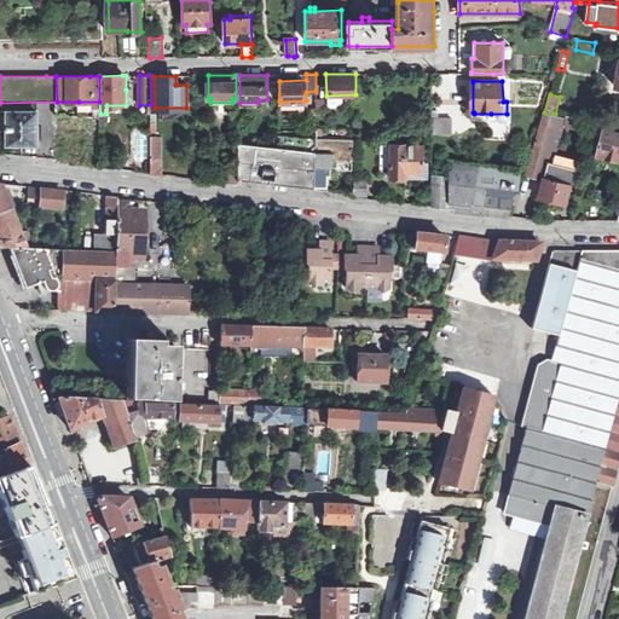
[(99,102),(79,102),(79,116),(100,116),(100,114),(99,102)]
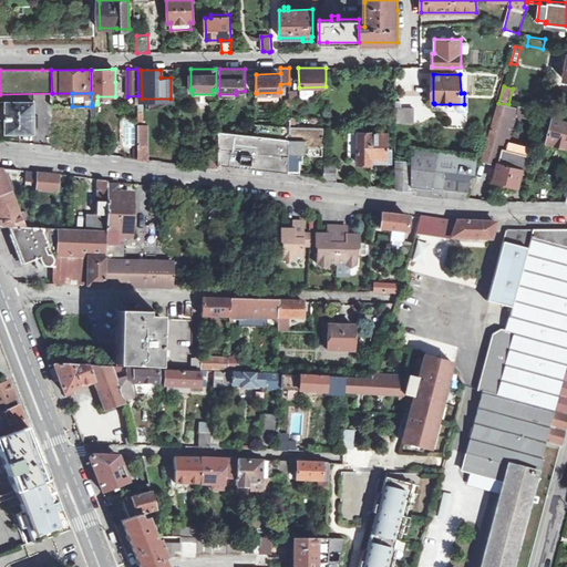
[(1,102),(1,131),(33,131),(33,101),(1,102)]
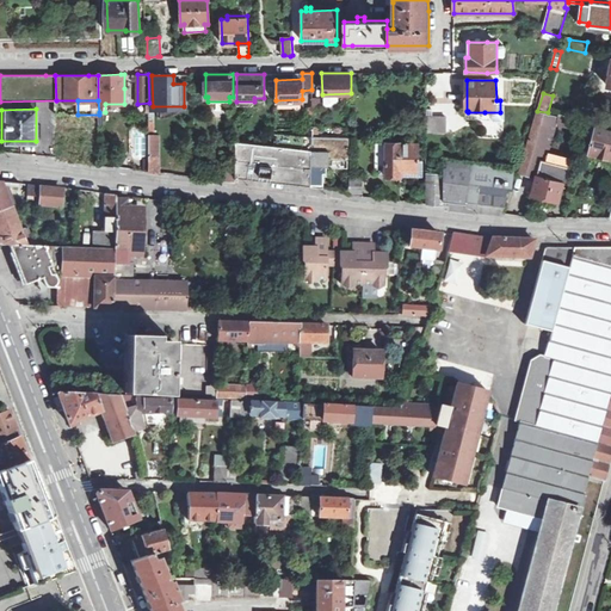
[(537,111),(520,172),(538,177),(535,192),(560,198),(565,181),(567,181),(571,166),(545,160),(555,122),(557,113),(548,112),(537,111)]
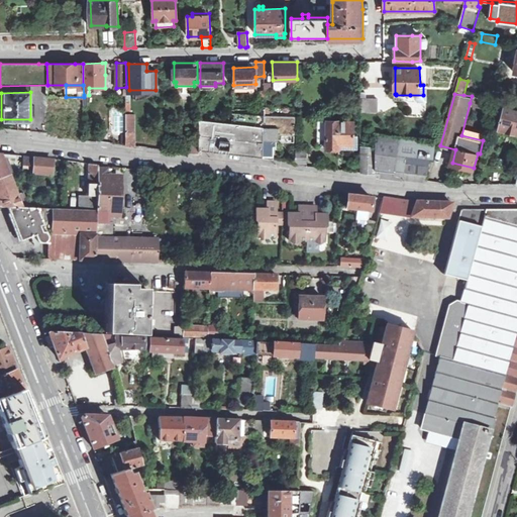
[(59,120),(59,97),(46,97),(47,132),(47,136),(48,136),(55,137),(59,137),(59,120)]
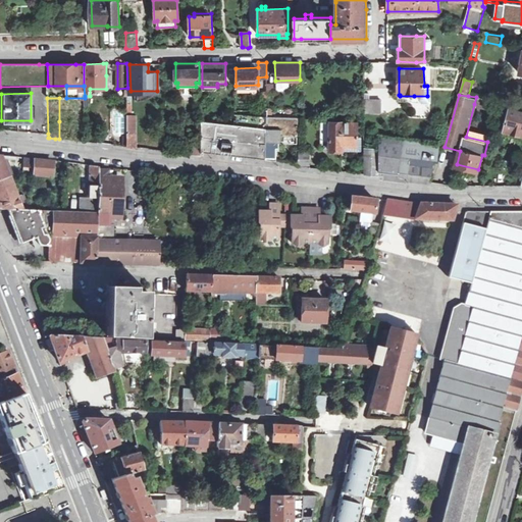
[(479,98),(477,105),(489,108),(491,100),(479,98)]
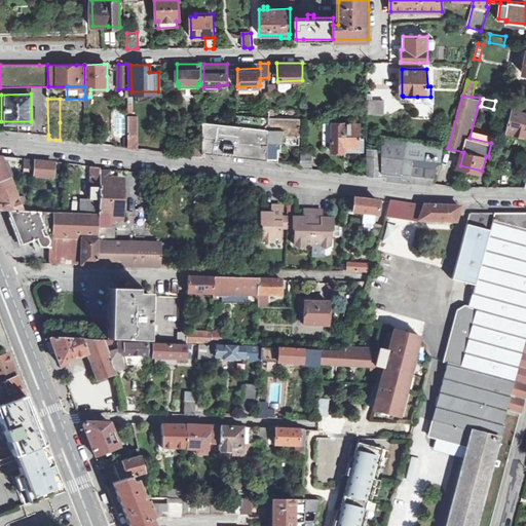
[(373,101),(372,113),(383,114),(383,101),(373,101)]
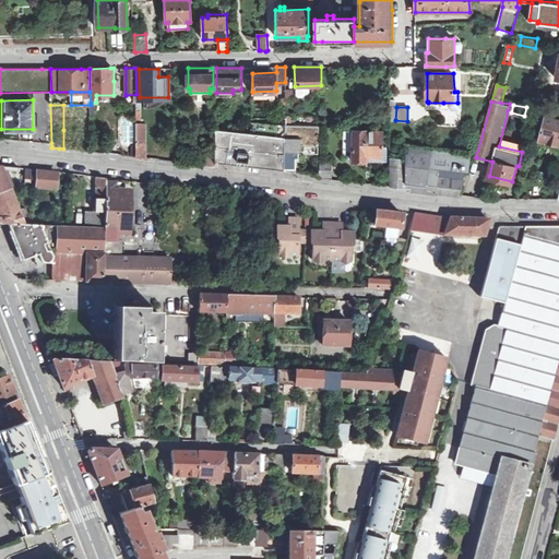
[(558,119),(545,116),(539,140),(558,144),(558,119)]
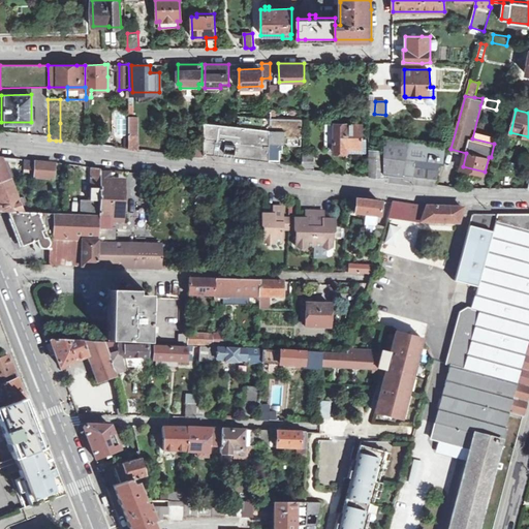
[(129,148),(129,149),(137,150),(137,144),(137,131),(138,118),(133,118),(129,118),(129,148)]
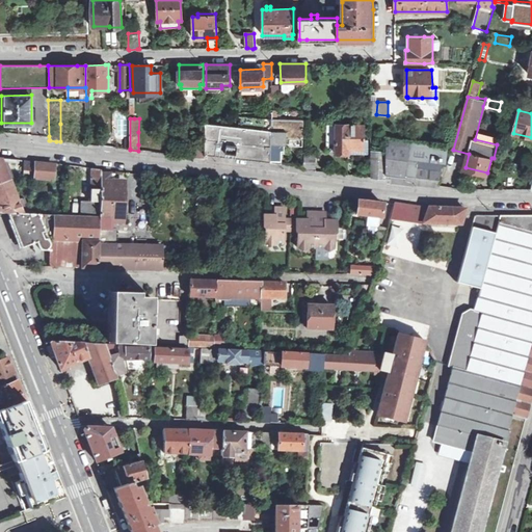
[(271,162),(271,145),(271,127),(271,122),(238,118),(238,127),(205,124),(205,142),(205,155),(271,162)]
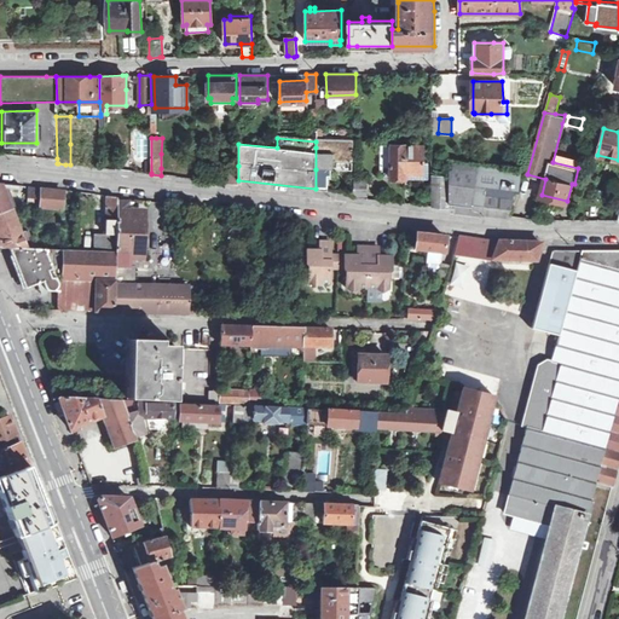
[(423,145),(405,146),(405,144),(392,145),(391,178),(423,179),(428,179),(427,162),(423,162),(423,145)]
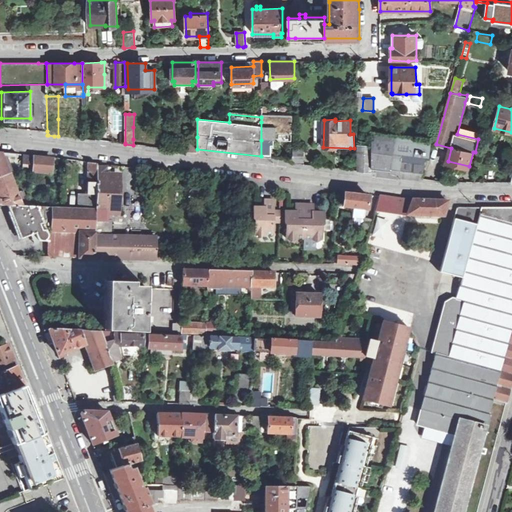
[(261,140),(272,140),(272,122),(261,122),(261,140)]
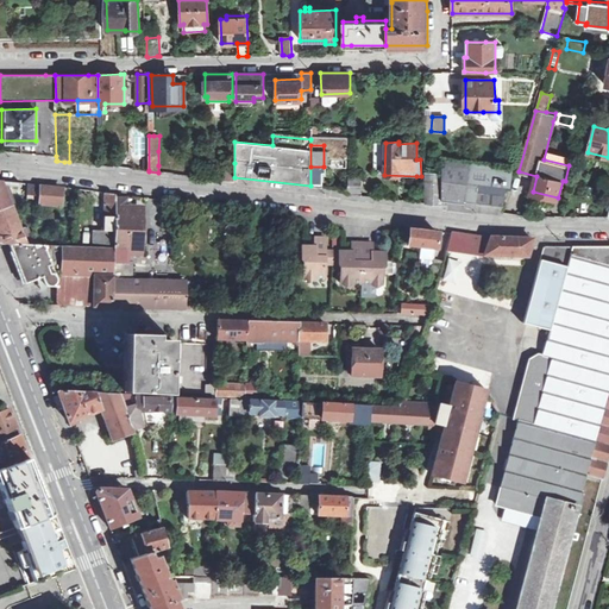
[(158,151),(158,165),(169,167),(169,152),(158,151)]
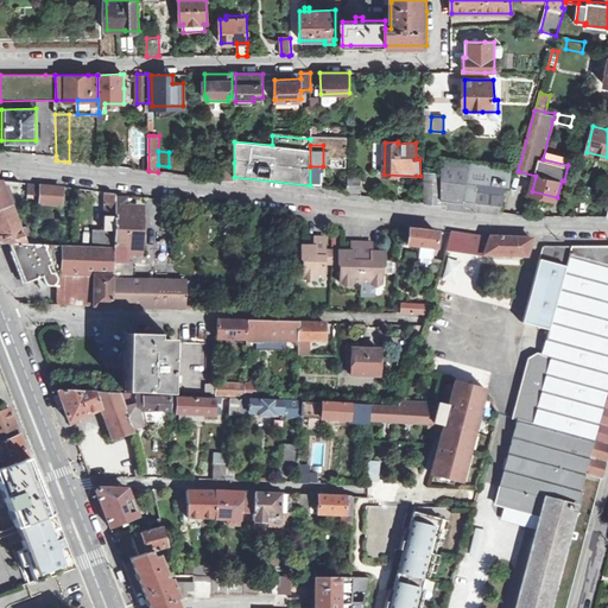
[(498,213),(508,185),(512,170),(443,160),(442,175),(424,175),(424,203),(441,204),(442,200),(474,204),(474,211),(496,214),(498,213)]
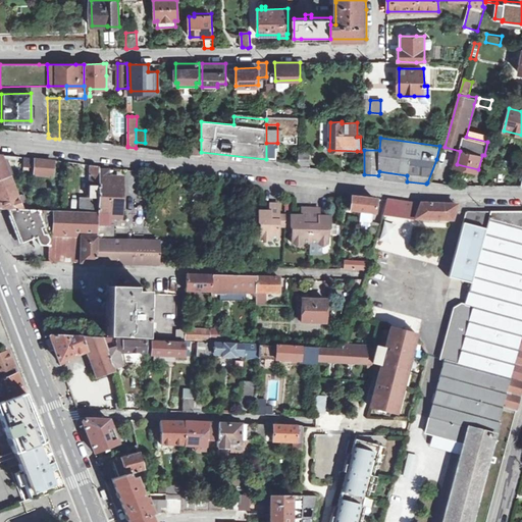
[(191,140),(191,154),(201,155),(201,152),(201,140),(191,140)]
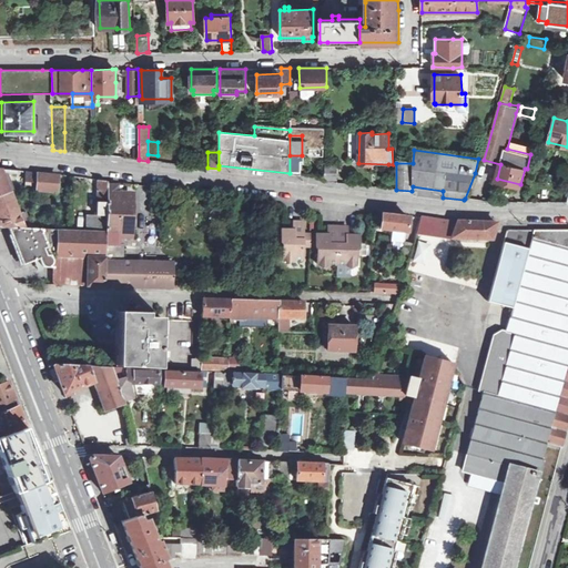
[(290,173),(301,174),(301,161),(303,161),(303,155),(302,155),(290,155),(290,173)]
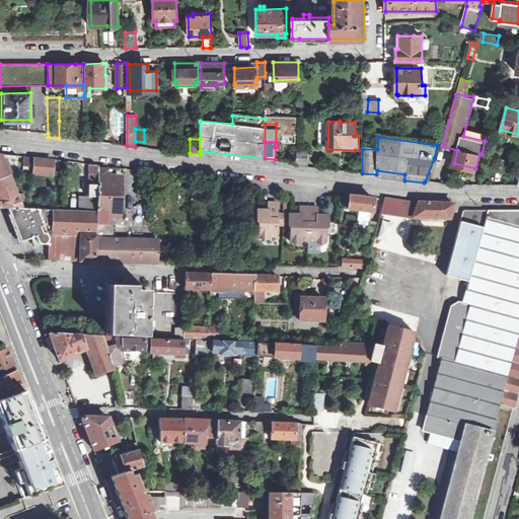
[(296,164),(307,165),(307,152),(296,152),(296,154),(296,161),(296,164)]
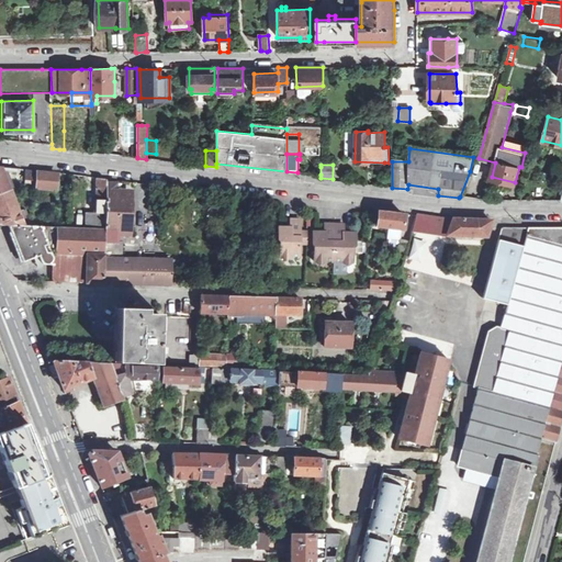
[(0,192),(7,190),(11,191),(2,168),(0,167),(0,192)]
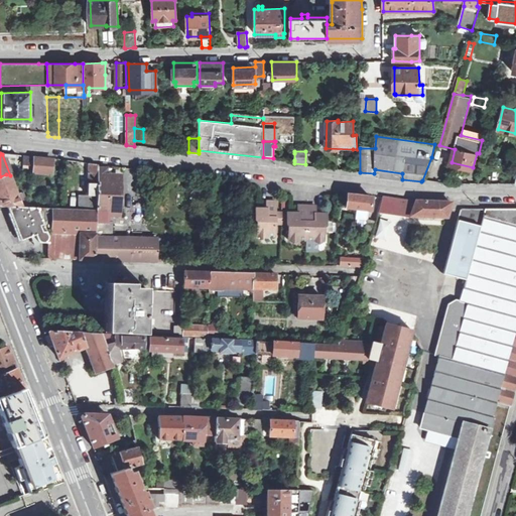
[(24,156),(24,161),(25,161),(24,170),(32,170),(33,157),(32,157),(25,156),(24,156)]
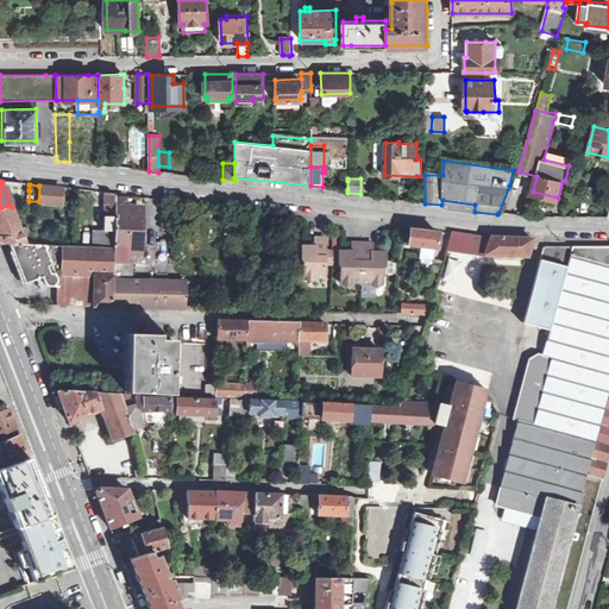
[(37,203),(58,207),(61,188),(39,186),(38,201),(37,203)]
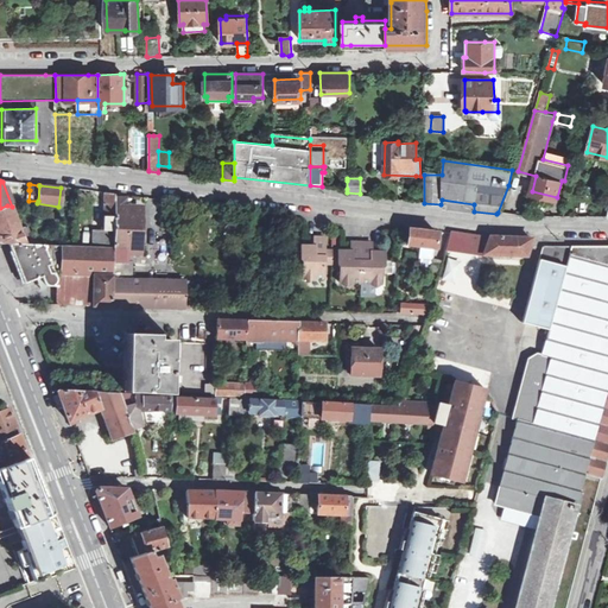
[(114,226),(115,206),(115,198),(115,194),(113,194),(106,192),(105,192),(103,217),(105,217),(105,220),(105,230),(94,230),(94,247),(114,247),(114,226)]
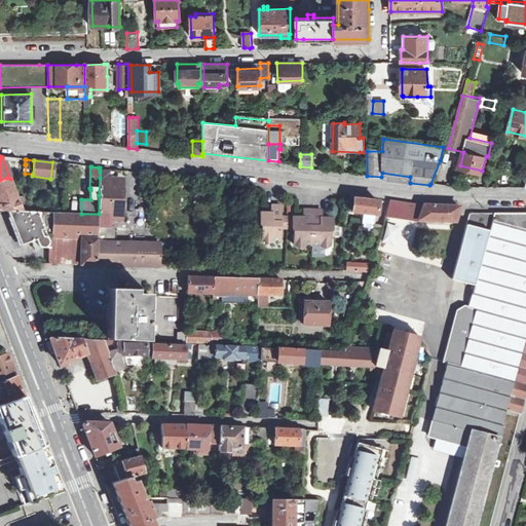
[(115,241),(115,221),(119,221),(122,217),(123,196),(123,182),(120,178),(109,178),(109,172),(100,172),(100,178),(99,195),(99,214),(98,242),(115,241)]
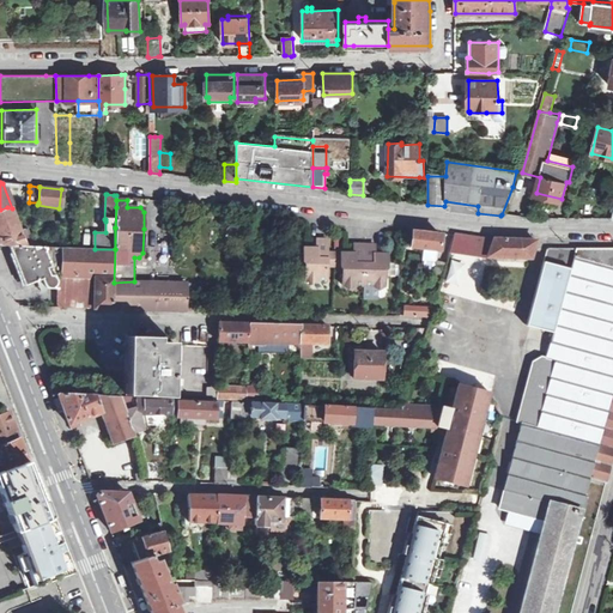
[(0,246),(8,246),(32,247),(29,242),(25,243),(24,241),(12,208),(7,207),(0,210),(0,246)]
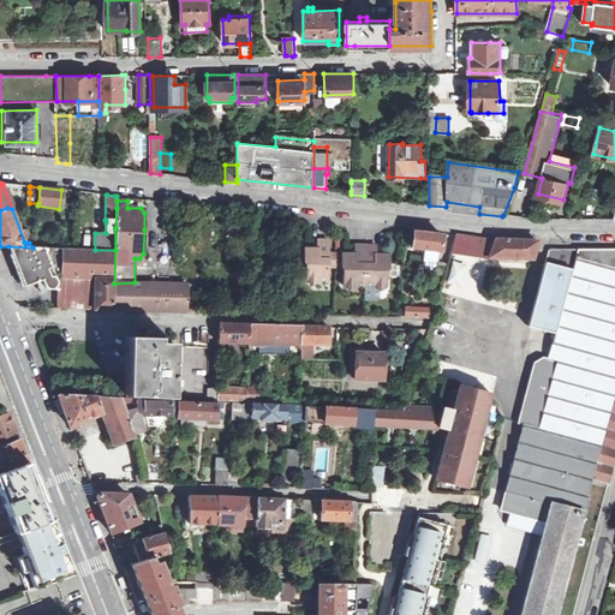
[(413,232),(412,248),(440,251),(441,236),(441,234),(413,231),(413,232)]
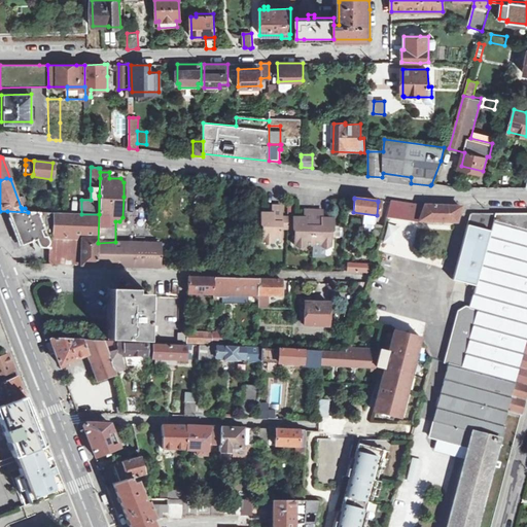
[(385,213),(409,217),(409,219),(410,219),(414,204),(390,200),(389,202),(385,213)]
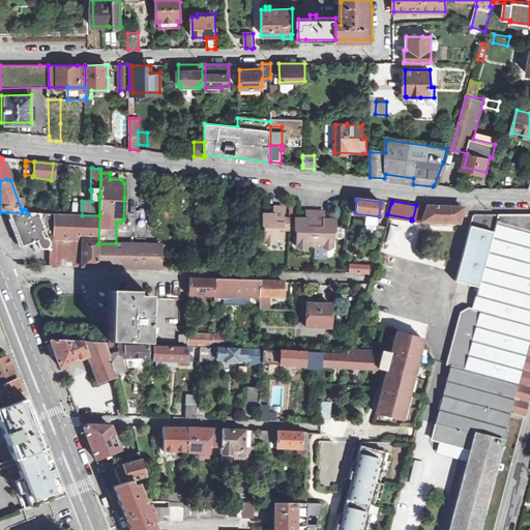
[(412,221),(422,223),(459,224),(463,208),(427,207),(416,205),(412,221)]
